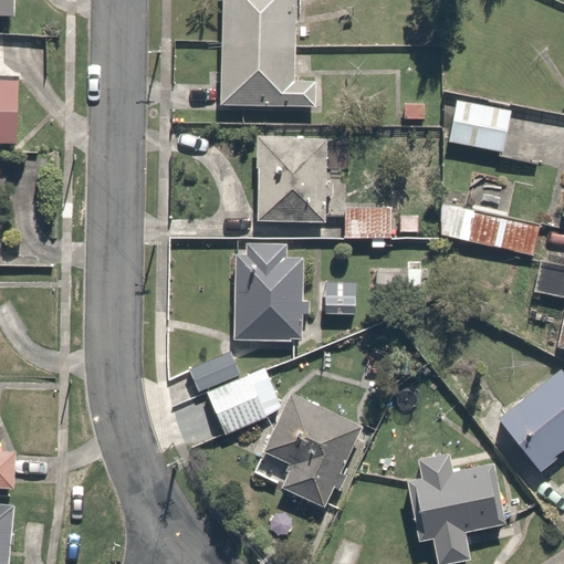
[(0,0),(0,21),(14,22),(16,0),(0,0)]
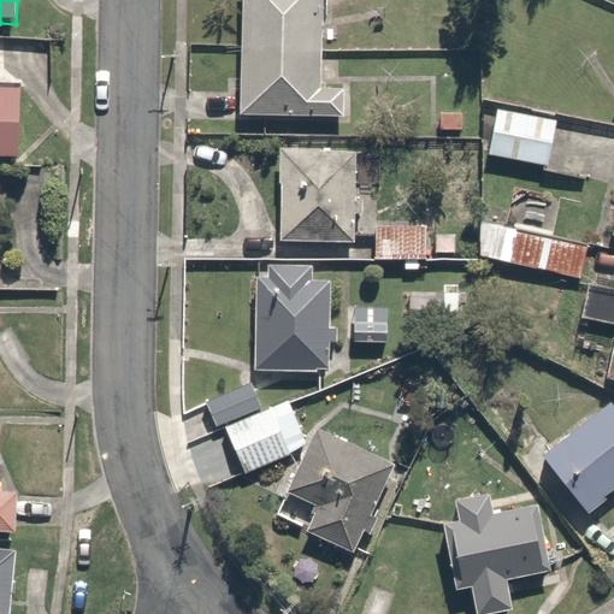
[(342,90),(319,89),(322,0),(244,0),(241,111),(318,113),(341,114),(342,90)]
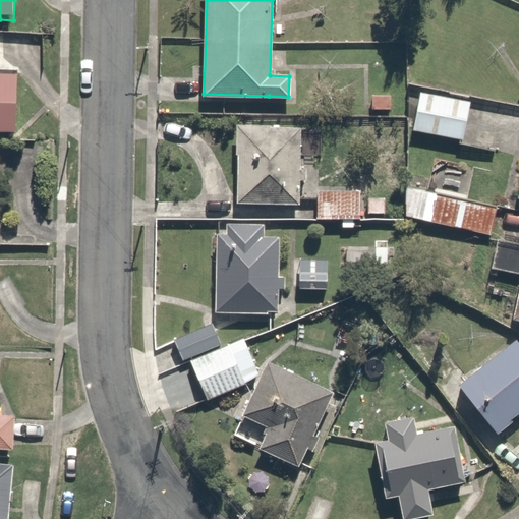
[(0,132),(14,133),(17,73),(0,72),(0,132)]
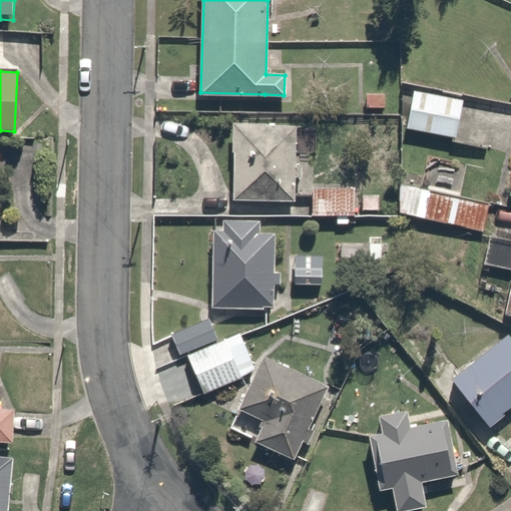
[(388,90),(362,89),(361,115),(387,116),(388,90)]
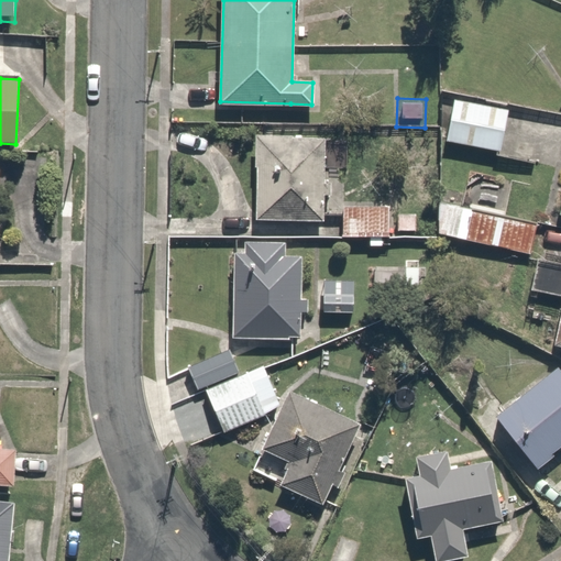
[(453,100),(448,142),(504,151),(509,108),(453,100)]
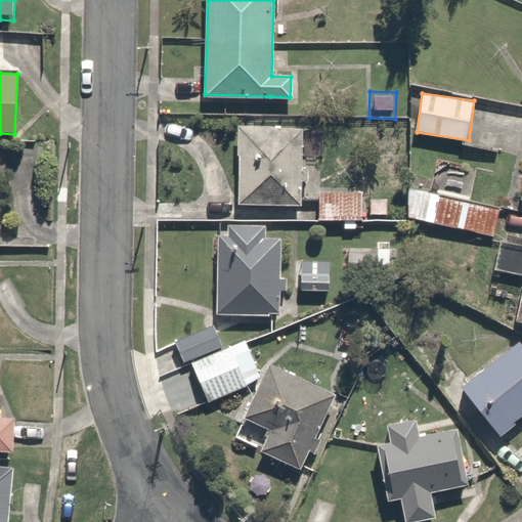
[(304,131),(240,128),(236,204),(301,207),(304,131)]
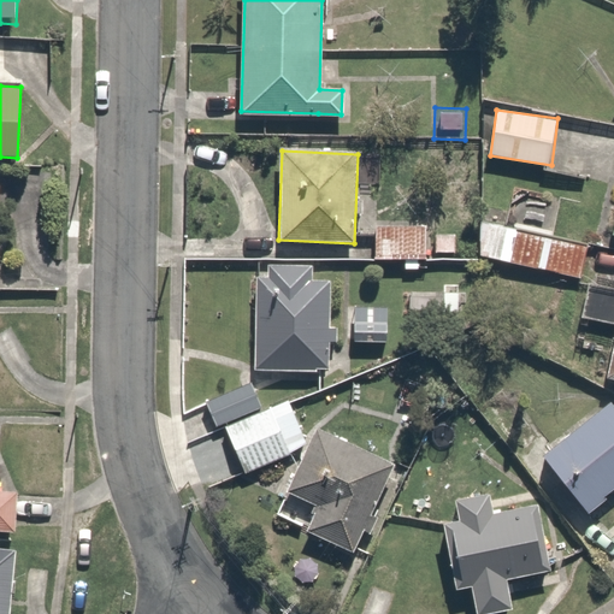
[(483,222),(477,259),(583,276),(589,238),(483,222)]
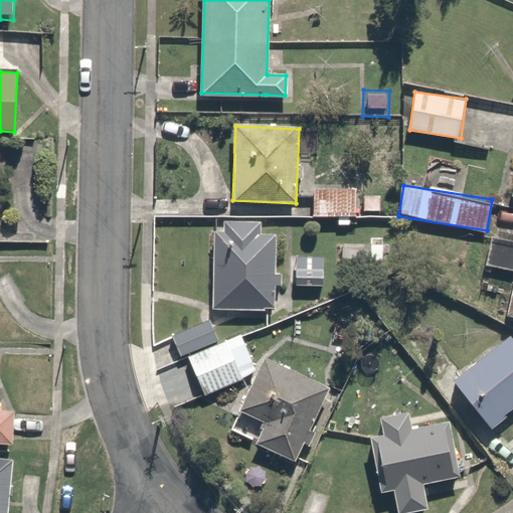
[(313,187),(312,216),(389,217),(389,189),(313,187)]
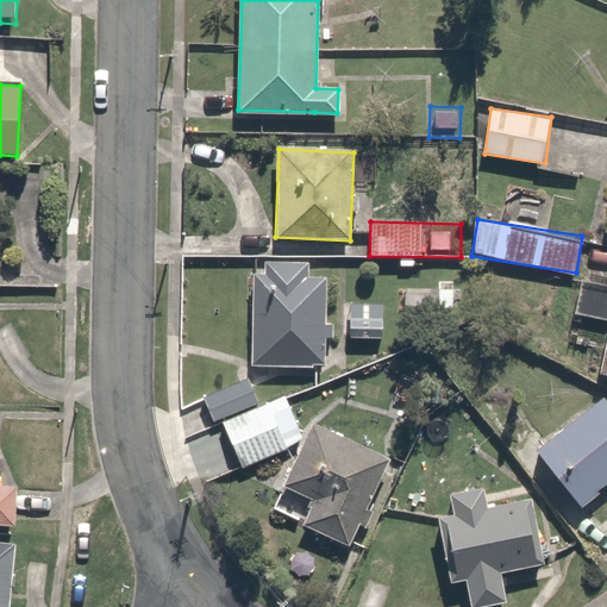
[(329,263),(252,262),(251,363),(327,364),(329,263)]
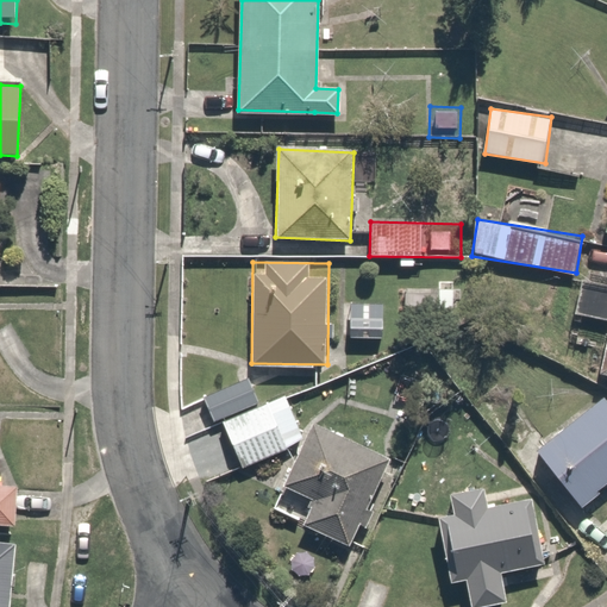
[(606,281),(581,276),(573,312),(606,319),(606,337),(599,373),(606,375),(606,281)]
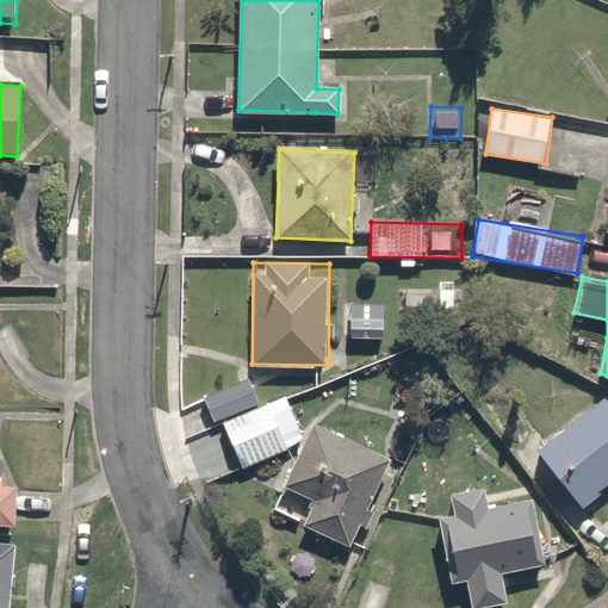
[(339,303),(337,340),(383,341),(384,304),(339,303)]
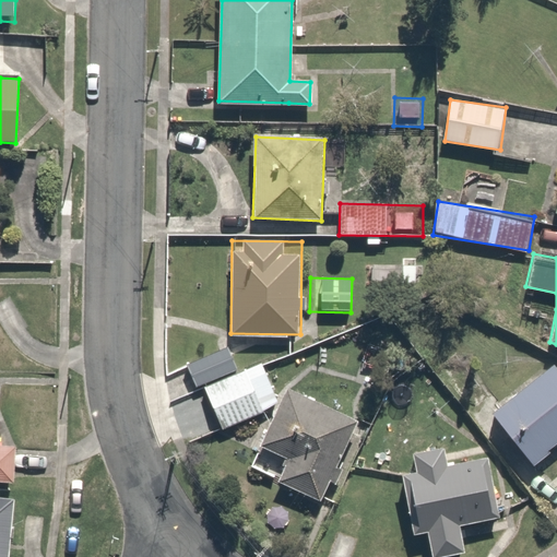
[(192,386),(234,367),(223,345),(182,364),(192,386)]
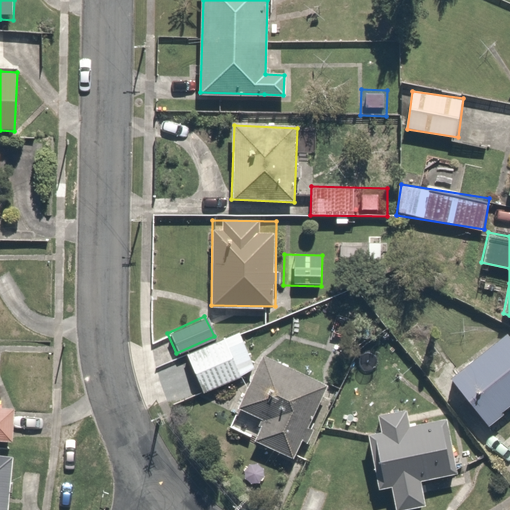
[(254,368),(238,332),(187,354),(202,390),(254,368)]
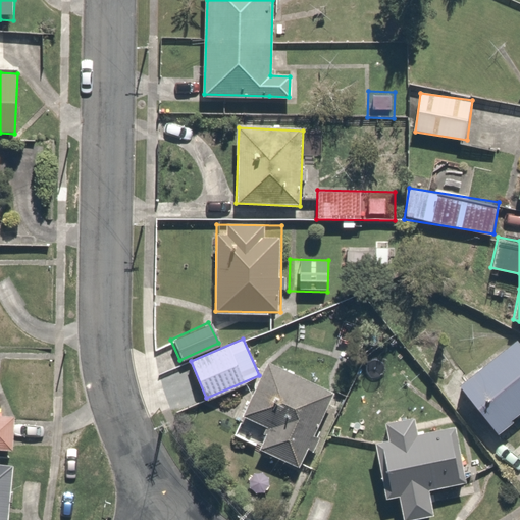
[(519,412),(519,347),(516,341),(459,383),(495,431),(519,412)]
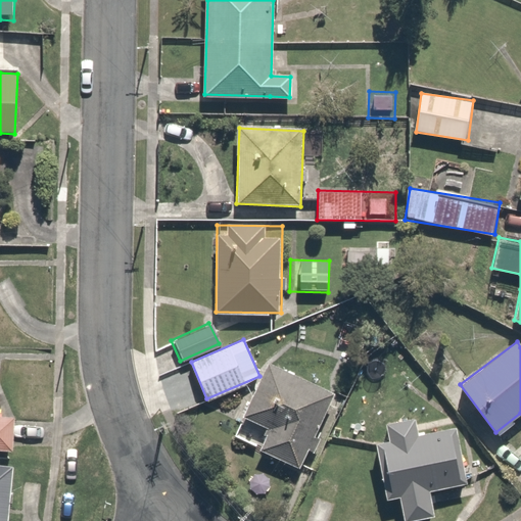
[(2,359),(0,359),(0,452),(18,454),(20,419),(0,418),(0,398),(2,359)]
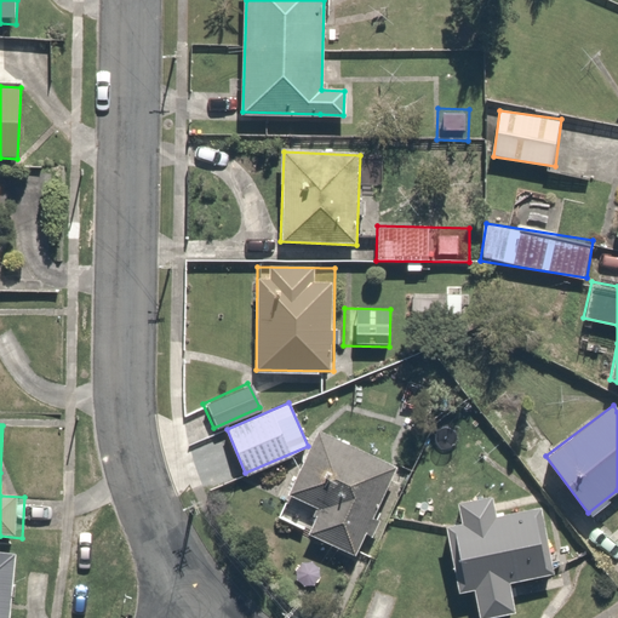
[(399,464),(316,429),(291,491),(322,504),(312,532),(361,554),(399,464)]
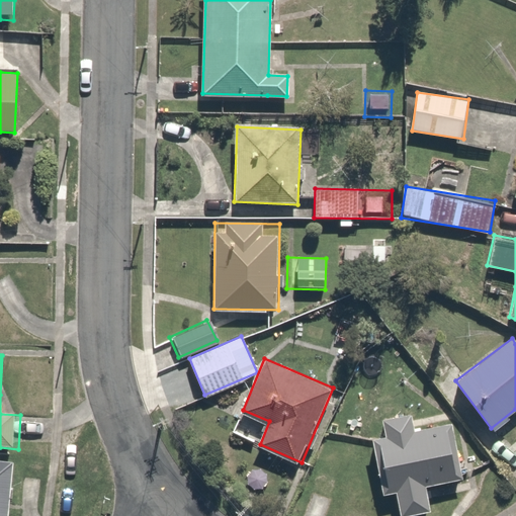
[(459,480),(447,424),(416,431),(412,415),(388,421),(391,436),(372,439),(385,496),(401,493),(405,512),(429,506),(425,487),(459,480)]
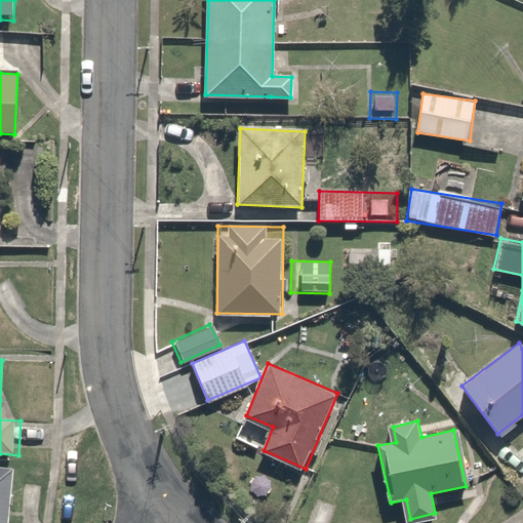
[(17,522),(23,468),(0,465),(0,522),(17,522)]
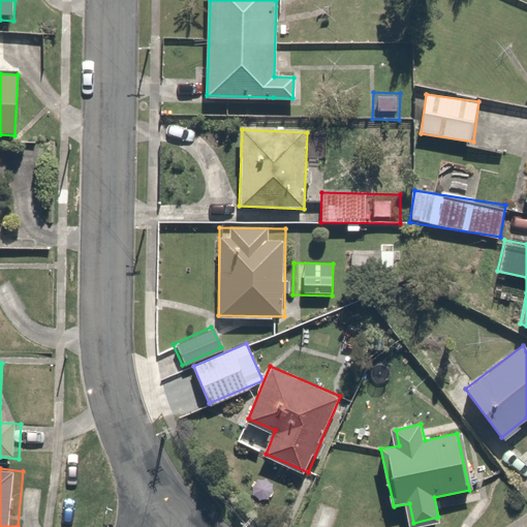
All buildings are outlined.
